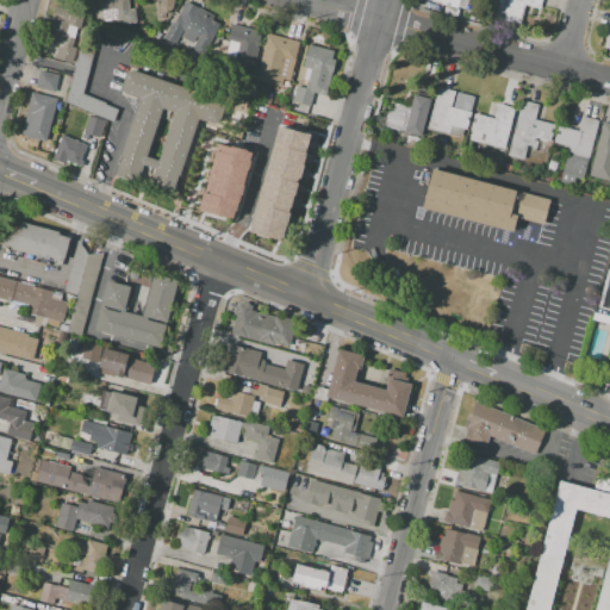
[(89,0),(128,0),(131,22),(118,24),(116,7),(92,11),(89,0)]
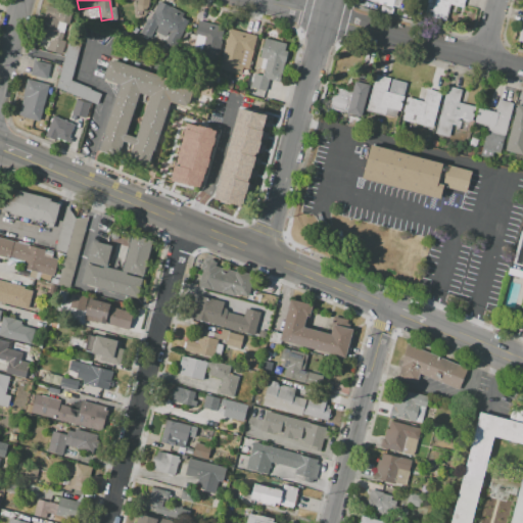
[(148,0),(147,11),(136,10),(137,0),(148,0)]
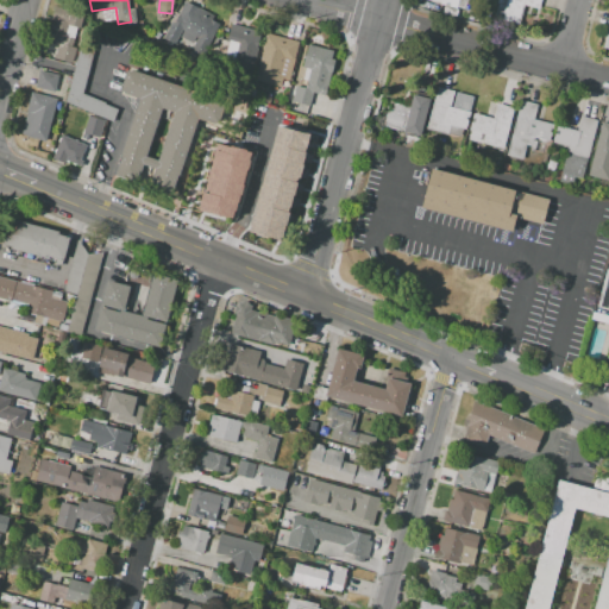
[(498,0),(540,0),(539,8),(525,5),(520,25),(495,18),(498,0)]
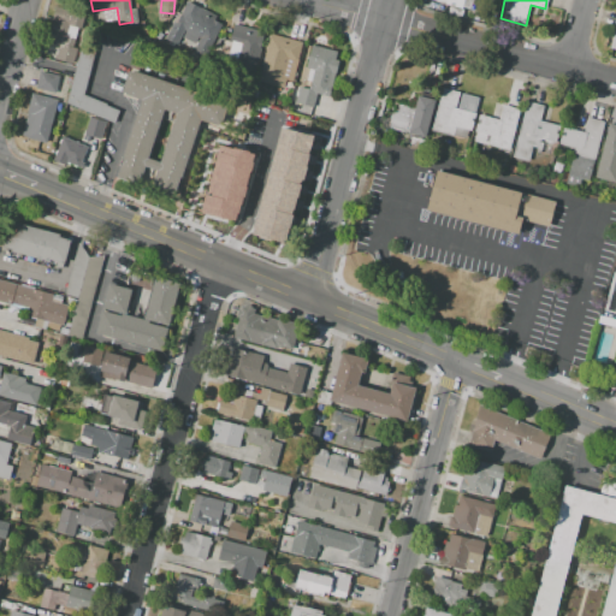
[(187,1),(176,23),(173,22),(165,39),(177,45),(181,37),(195,45),(191,53),(205,59),(224,19),(187,1)]
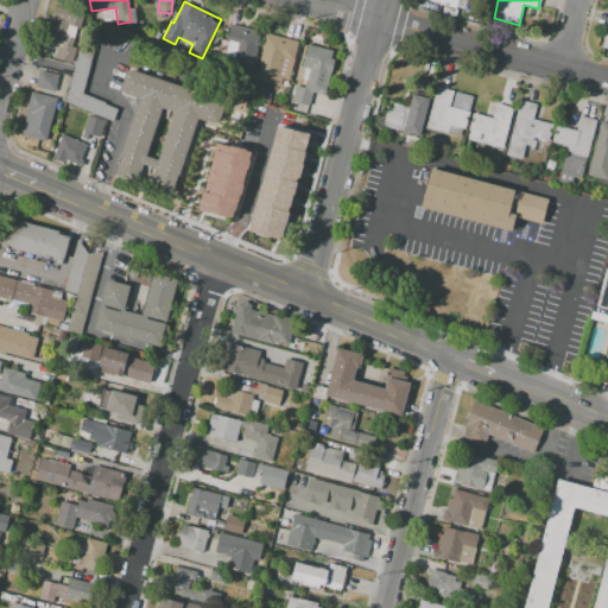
[(55,6),(45,43),(57,45),(54,58),(71,63),(76,48),(71,46),(74,38),(65,36),(68,25),(80,29),(84,13),(55,6)]
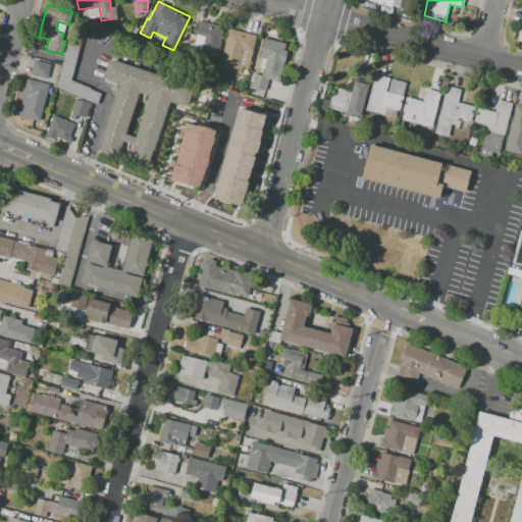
[(198,21),(194,36),(205,39),(200,57),(216,61),(224,28),(198,21)]
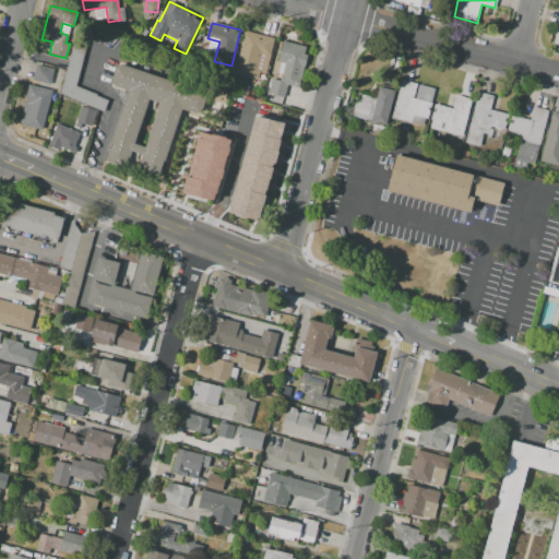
[(245,31),(234,74),(263,82),(274,38),(245,31)]
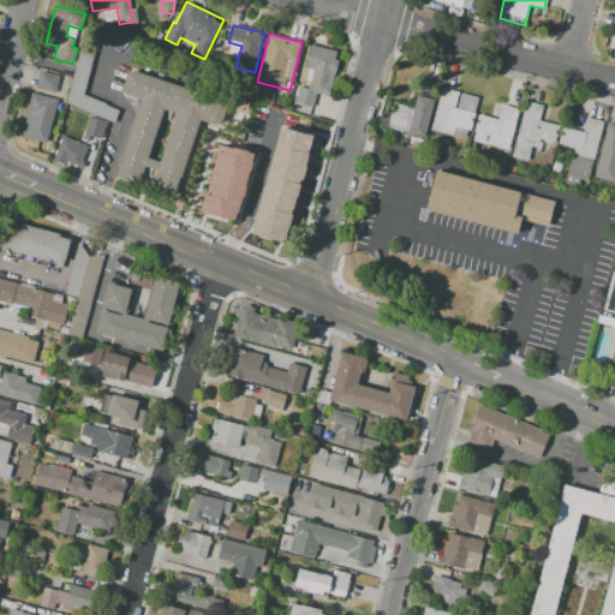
[(82,46),(95,49),(83,94),(118,111),(112,123),(67,103),(82,46)]
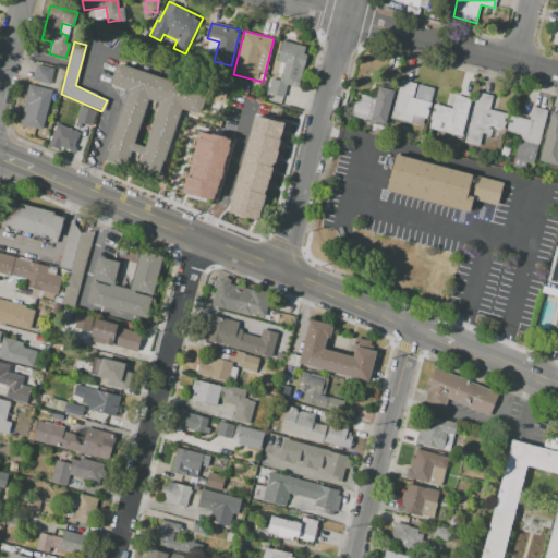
[(281,41),(276,62),(284,64),(279,81),(266,77),(263,92),(283,97),(287,84),(299,87),(310,48),(281,41)]
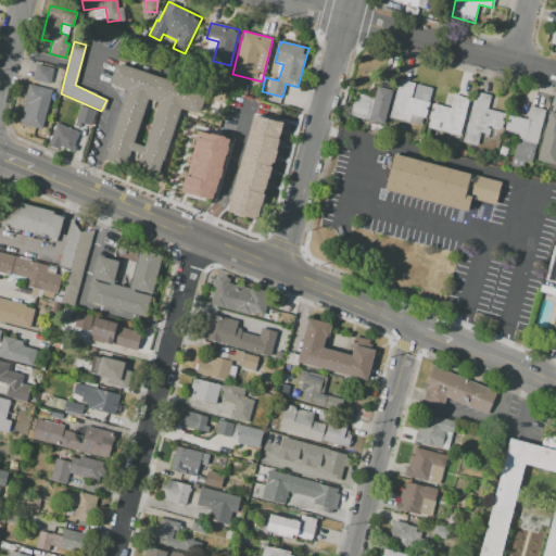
[(116,63),(205,93),(198,114),(180,109),(156,178),(135,171),(140,154),(129,151),(125,165),(103,159),(127,90),(109,85),(116,63)]
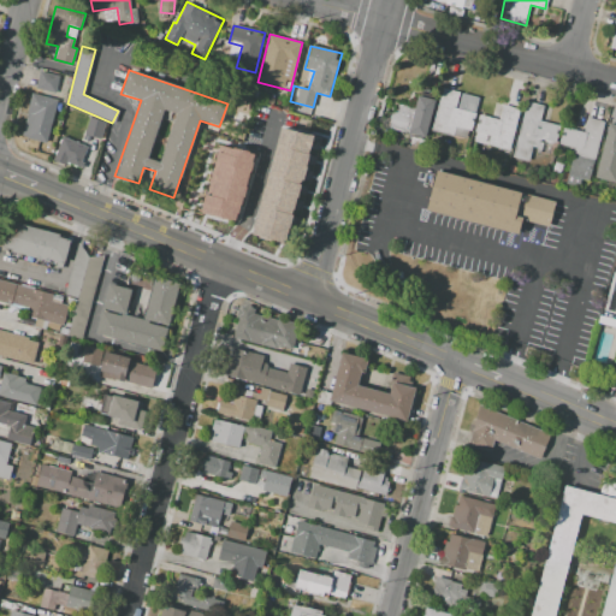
[(59,76),(58,81),(65,83),(63,90),(55,89),(54,94),(34,88),(39,71),(59,76)]
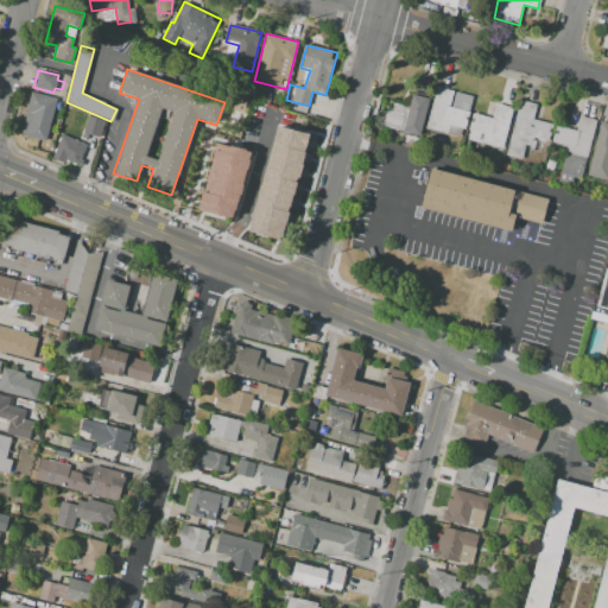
[(461,140),(474,96),(437,87),(425,130),(461,140)]
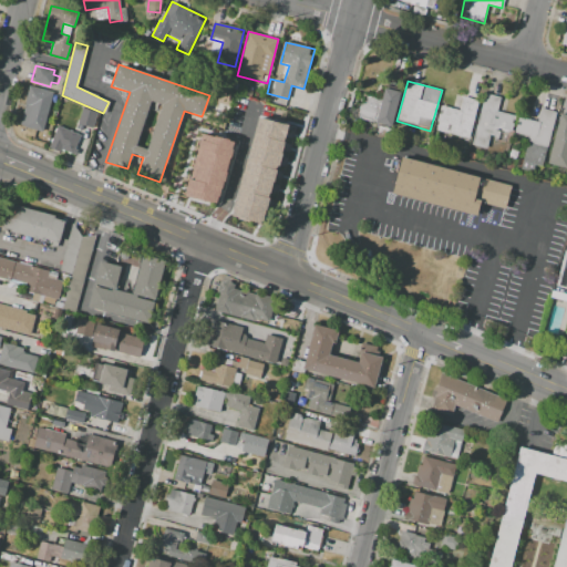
[(42,131),(53,92),(29,85),(23,104),(26,105),(20,125),(42,131)]
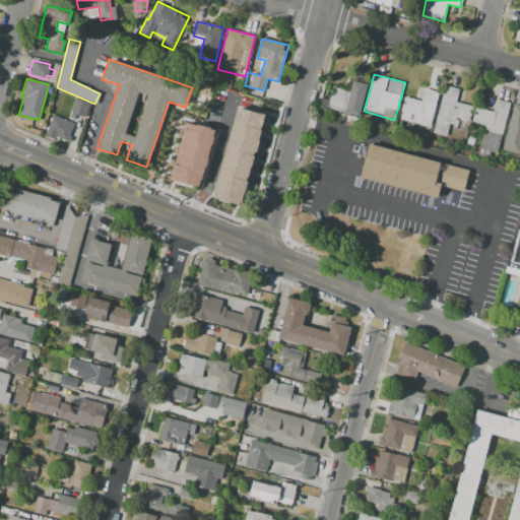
[(367,85),(359,116),(327,108),(332,86),(349,90),(352,80),(367,85)]
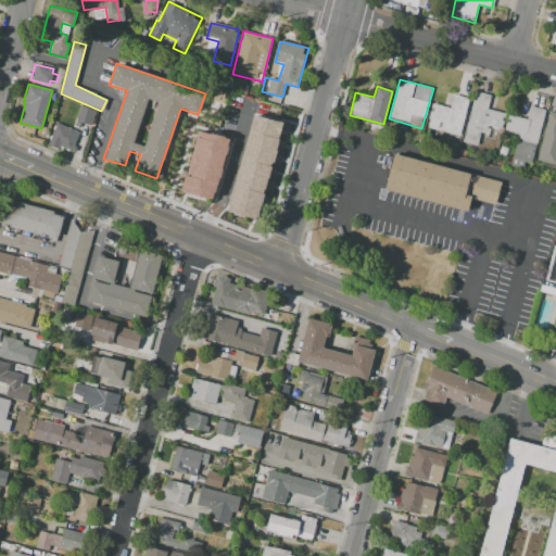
[(248,89),(247,96),(238,93),(240,87),(248,89)]
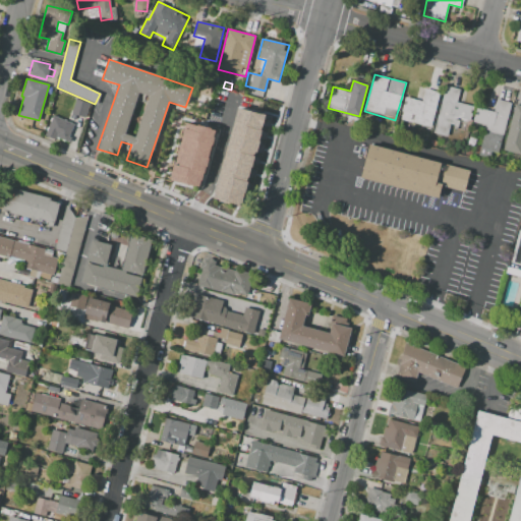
[(473,106),(469,122),(456,118),(454,126),(450,125),(447,137),(432,134),(446,85),(460,90),(456,102),(473,106)]
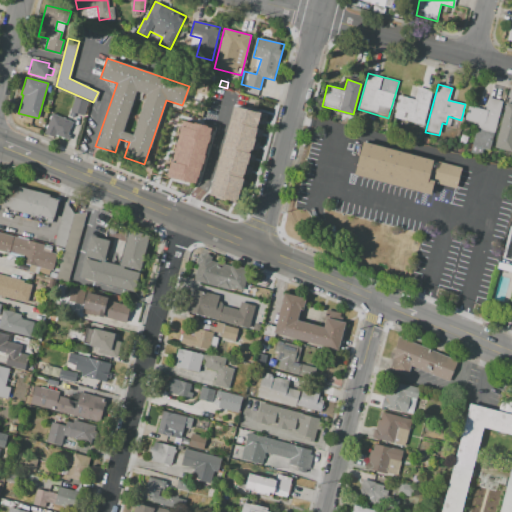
[(432,91),(418,87),(415,99),(398,95),(394,110),(396,110),(394,118),(423,126),(432,91)]
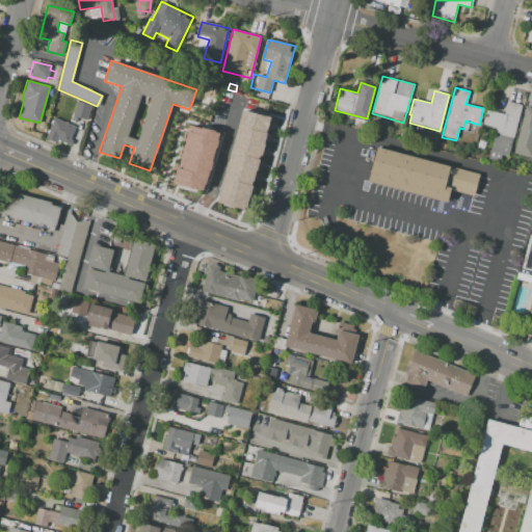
[(522,105),(508,157),(501,155),(500,161),(487,158),(496,128),(482,124),(486,109),(503,113),(507,101),(522,105)]
